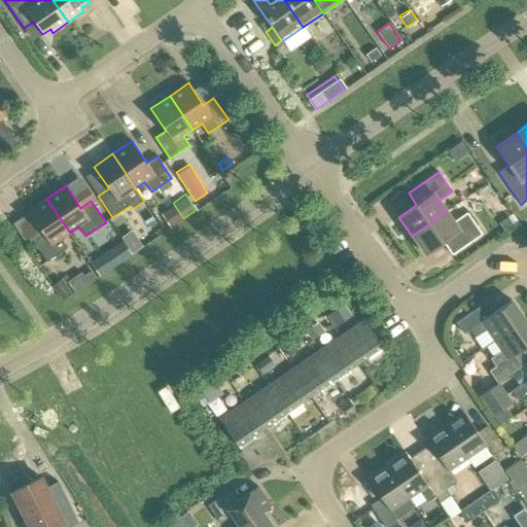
[(32,240),(47,261),(67,248),(61,239),(70,233),(46,199),(28,211),(43,234),(32,240)]
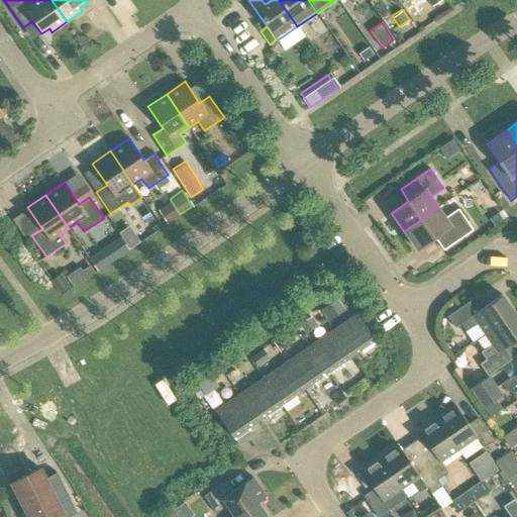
[(434,237),(443,250),(473,230),(457,209),(444,218),(437,208),(404,231),(417,249),(434,237)]
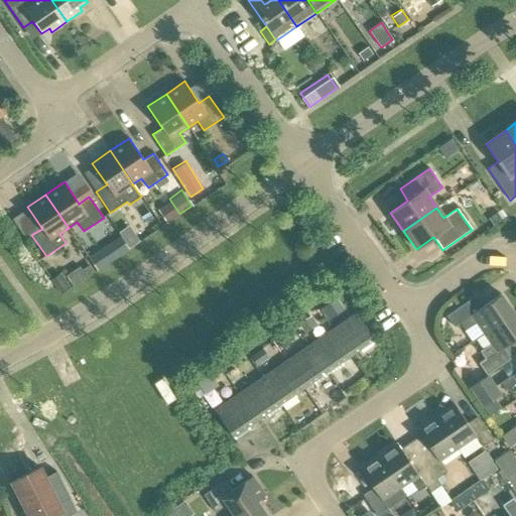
[(488,217),(494,225),(504,218),(498,210),(488,217)]
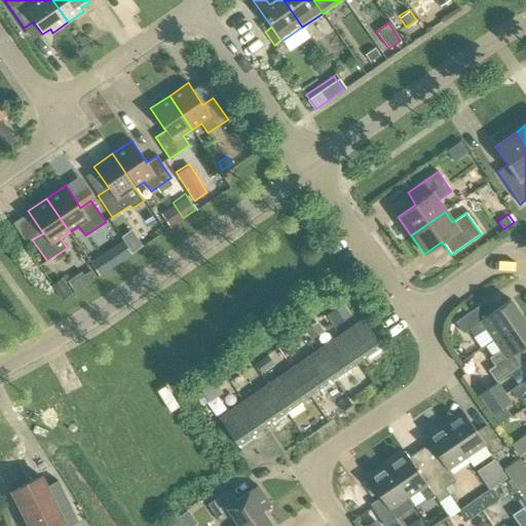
[(115,265),(132,254),(125,246),(109,257),(115,264),(115,265)]
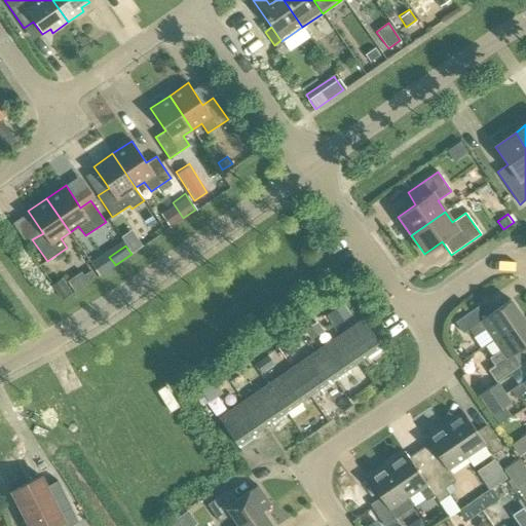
[(96,278),(90,270),(82,275),(88,284),(96,278)]
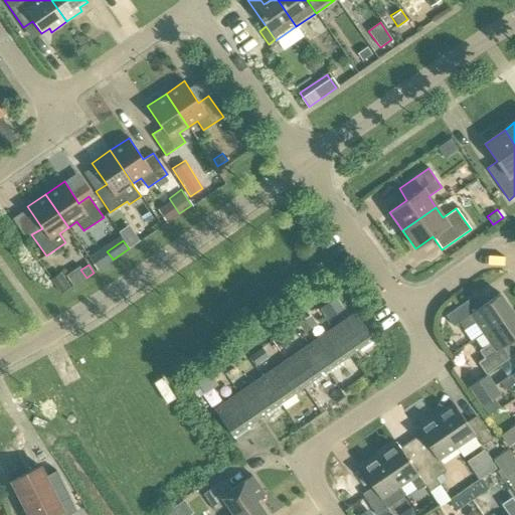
[(61,294),(69,287),(62,277),(53,283),(61,294)]
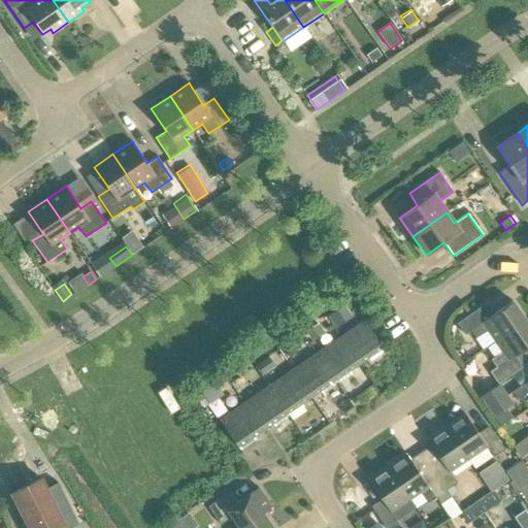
[(494,341),(525,320),(512,301),(488,318),(481,306),(456,324),(464,335),(470,330),(475,338),(487,330),(494,341)]
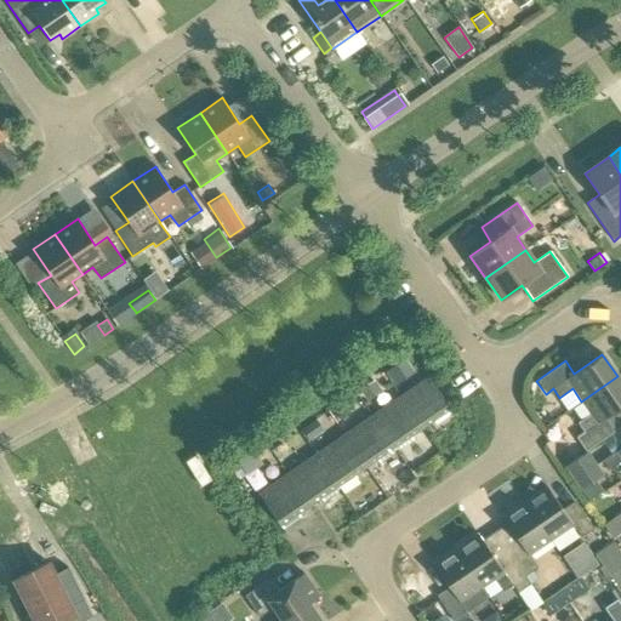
[(385,371),(394,386),(415,372),(405,358),(385,371)]
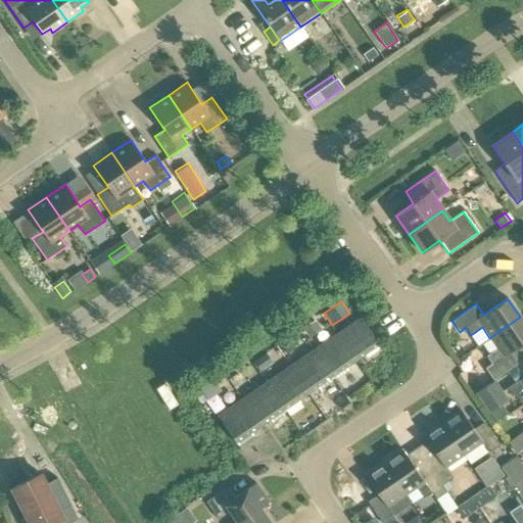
[(485,369),(493,380),(517,364),(509,352),(522,342),(522,321),(520,317),(489,338),(497,348),(486,357),(491,364),(485,369)]
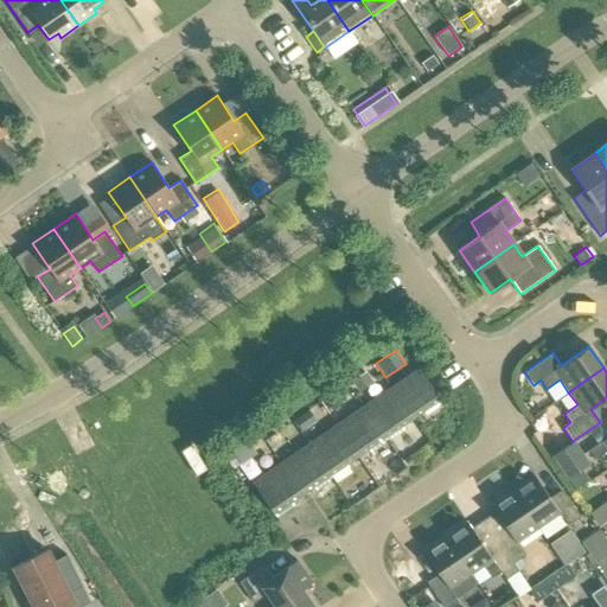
[(420,369),(391,388),(413,419),(423,411),(426,416),(443,404),(420,369)]
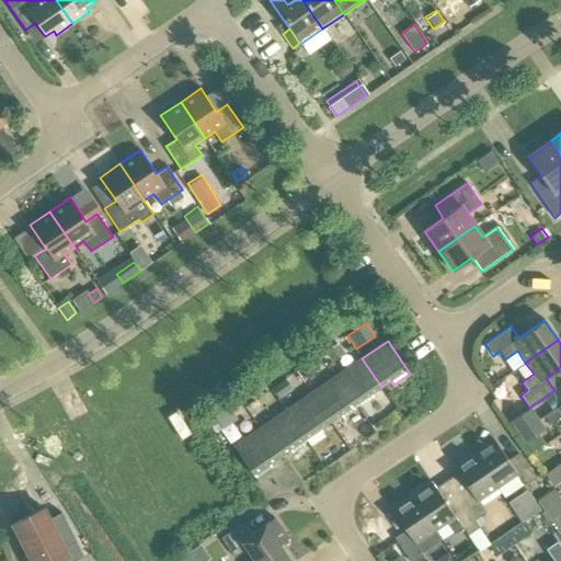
[(324,353),(331,363),(345,353),(338,343),(324,353)]
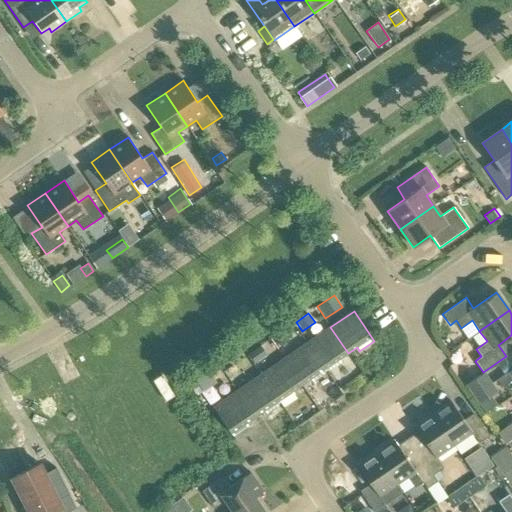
[(330,327),(307,343),(327,373),(341,363),(339,359),(348,353),(330,327)]
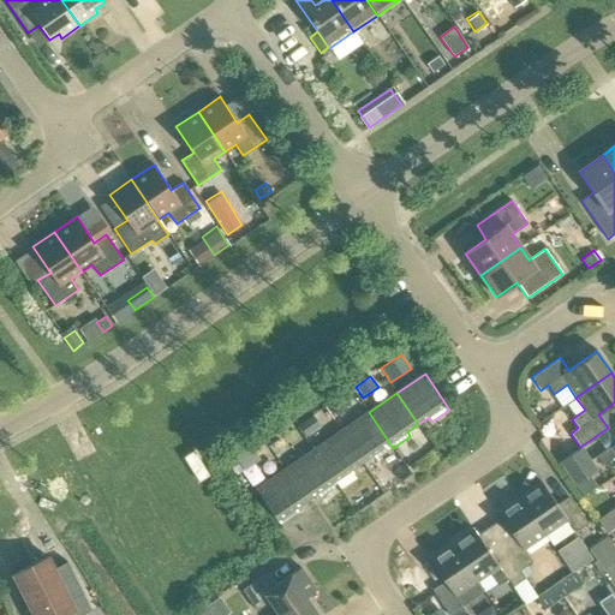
[(338,399),(327,407),(335,418),(346,410),(339,399),(338,399)]
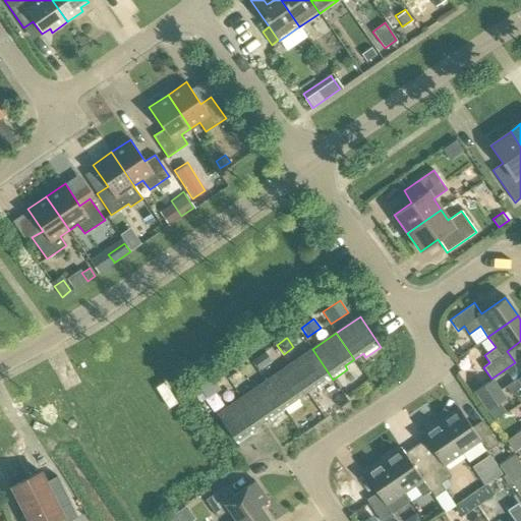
[(312,349),(289,365),(306,392),(315,386),(319,390),(333,380),(312,349)]
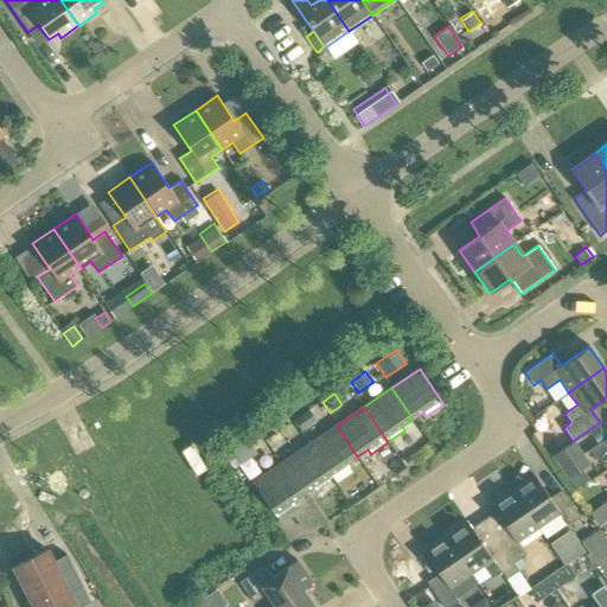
[(294,419),(301,429),(315,420),(308,409),(294,419)]
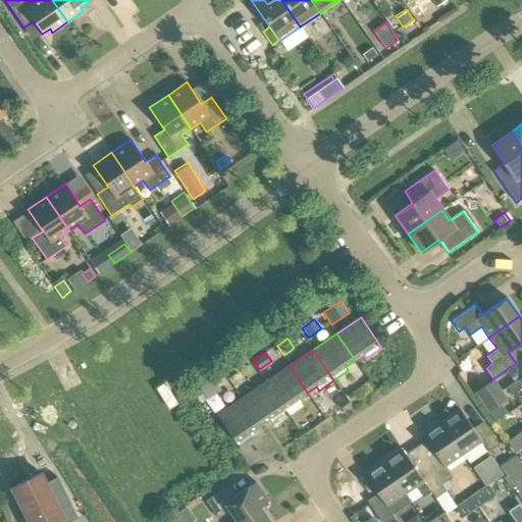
[(290,366),(265,382),(286,413),(301,403),(298,399),(307,393),(290,366)]
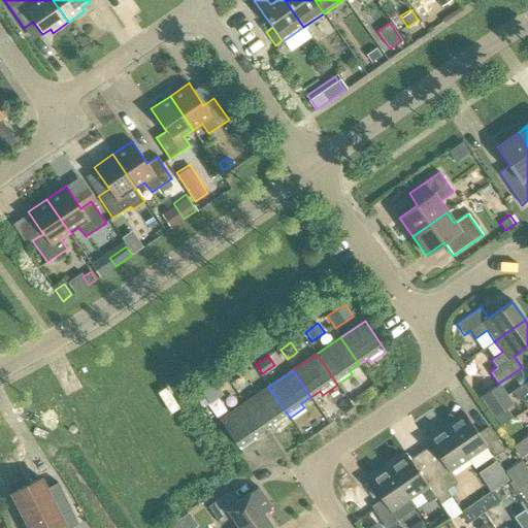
[(527,381),(513,392),(518,400),(527,393),(527,381)]
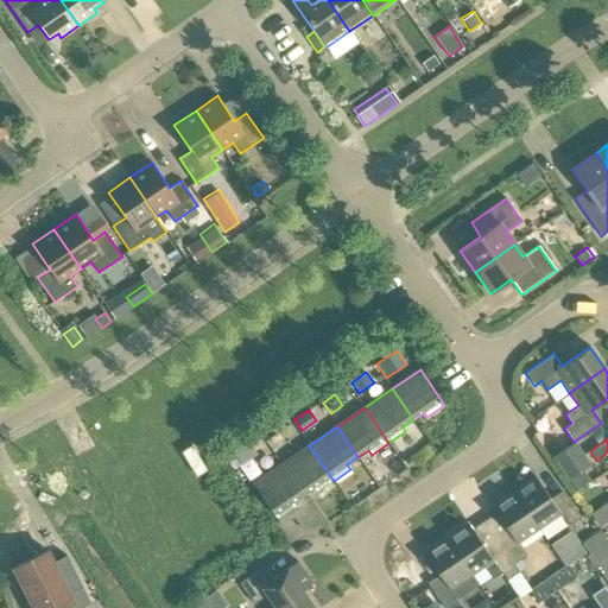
[(249,443),(248,442),(233,453),(234,454),(241,464),(257,454),(249,443)]
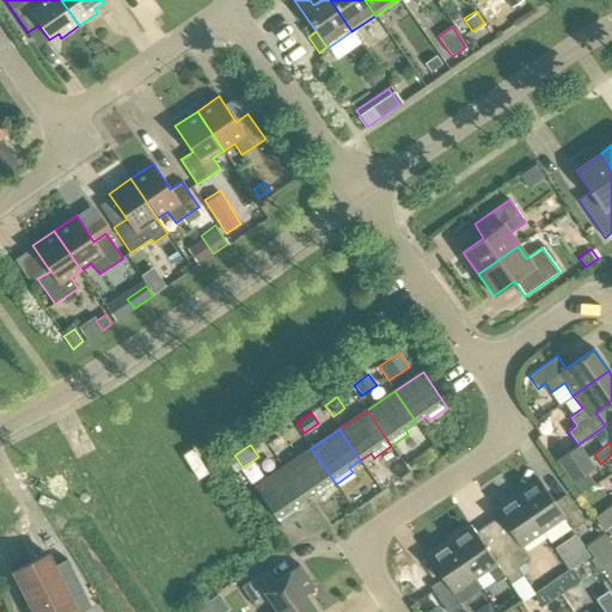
[(557,460),(573,482),(594,469),(579,446),(557,460)]
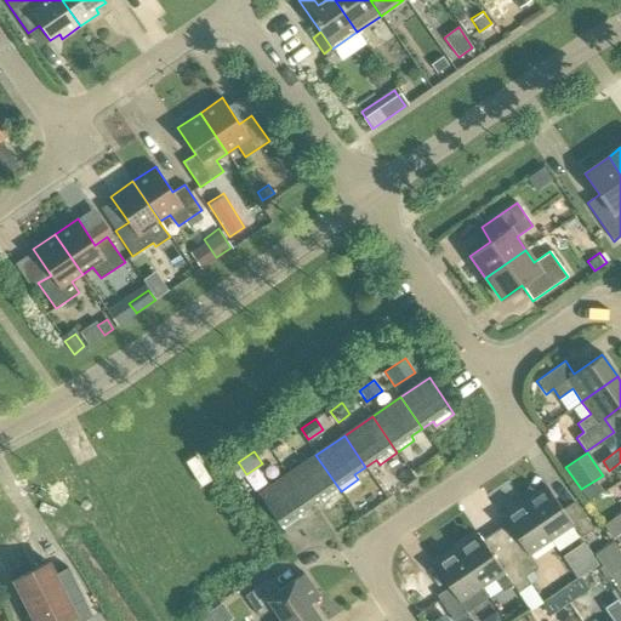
[(315,455),(288,474),(309,506),(320,499),(323,502),(341,491),(315,455)]
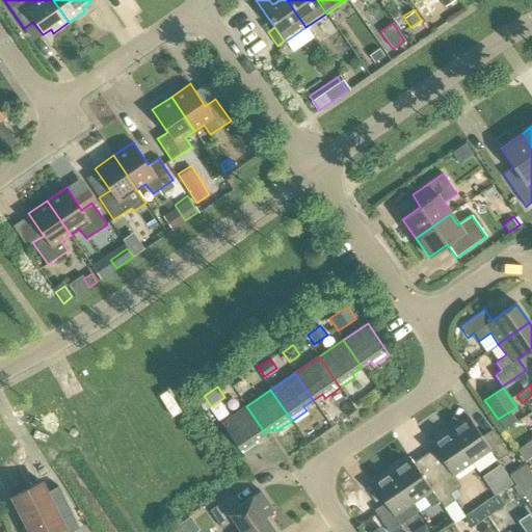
[(221,423),(243,454),(259,444),(256,440),(265,433),(246,406),(221,423)]
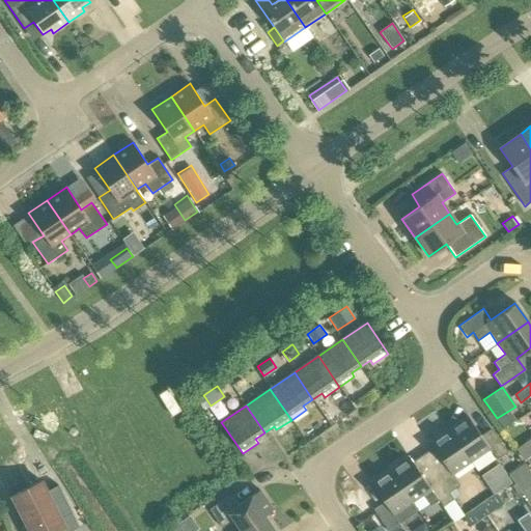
[(467,416),(448,429),(471,462),(490,449),(497,459),(507,452),(494,431),(482,439),(467,416)]
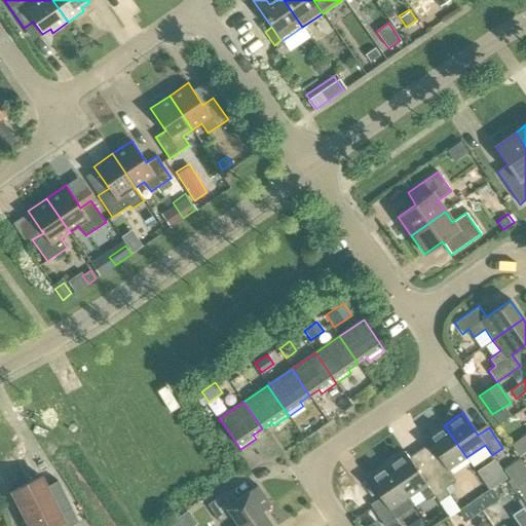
[(441,460),(430,467),(445,488),(455,481),(448,470),(466,457),(444,425),(425,438),(441,460)]
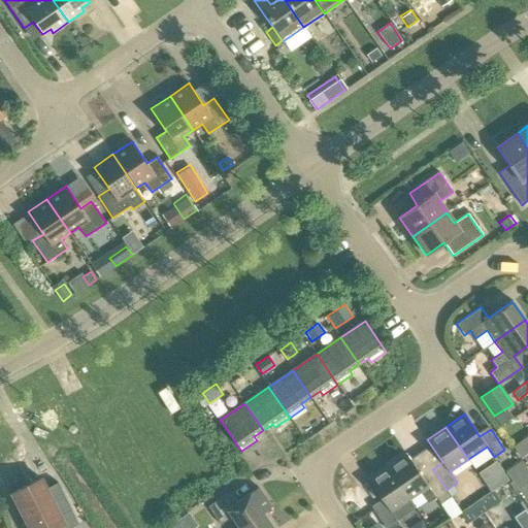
[(387,467),(409,499),(421,492),(428,502),(435,497),(440,504),(451,497),(447,490),(432,469),(422,476),(406,454),(387,467)]
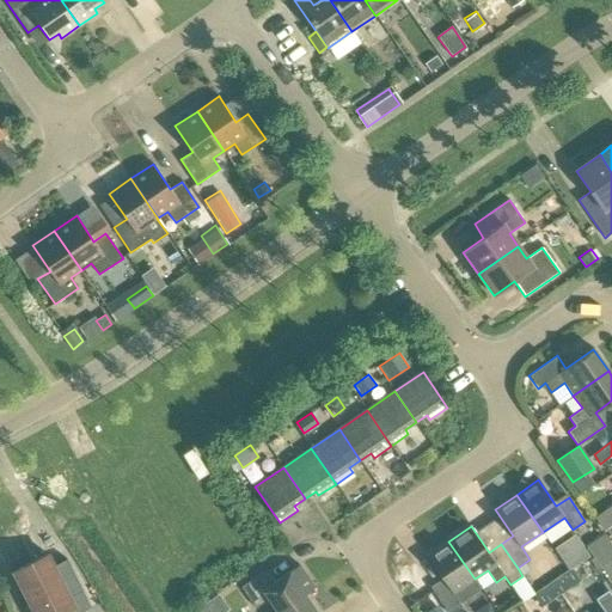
[(611,530),(593,539),(603,564),(611,560),(611,530)]
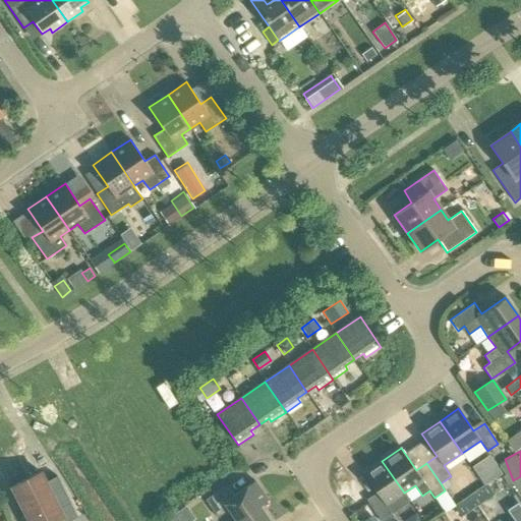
[(368,503),(381,520),(385,520),(393,516),(386,506),(404,493),(382,461),(363,473),(379,496),(368,503)]
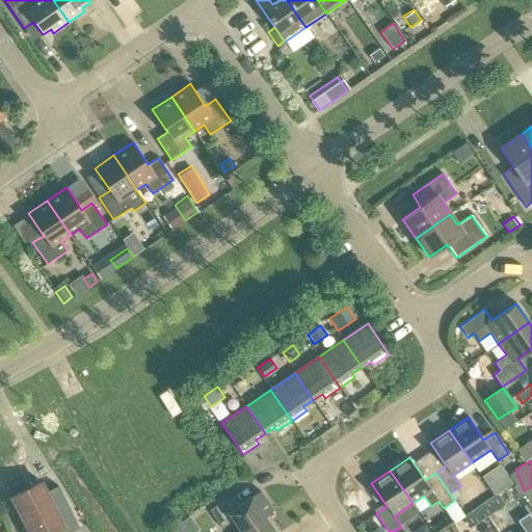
[(507,475),(490,486),(497,496),(513,483),(507,475)]
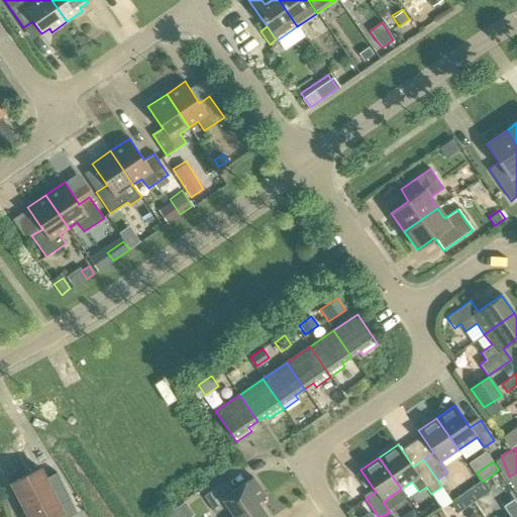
[(20,514),(21,516),(50,516),(62,512),(64,516),(69,516),(77,513),(60,480),(48,486),(40,469),(11,483),(26,512),(20,514)]
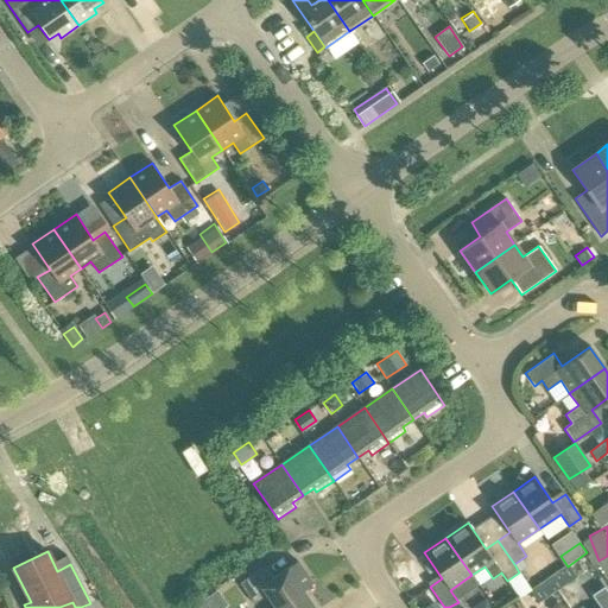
[(266,595),(276,607),(274,607),(276,607),(302,590),(303,590),(312,583),(297,562),(271,580),(263,567),(240,583),(254,605),(266,595)]
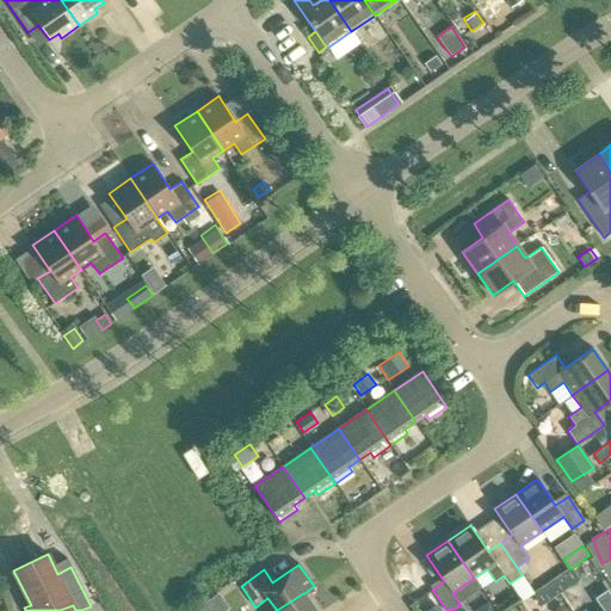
[(568,567),(553,578),(561,590),(576,579),(568,567)]
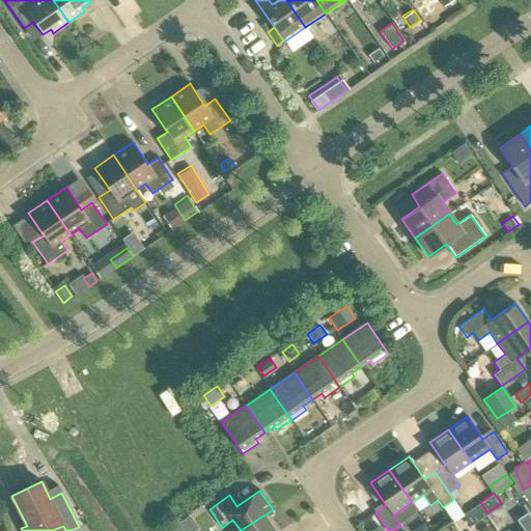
[(467,526),(487,512),(480,502),(460,515),(467,526)]
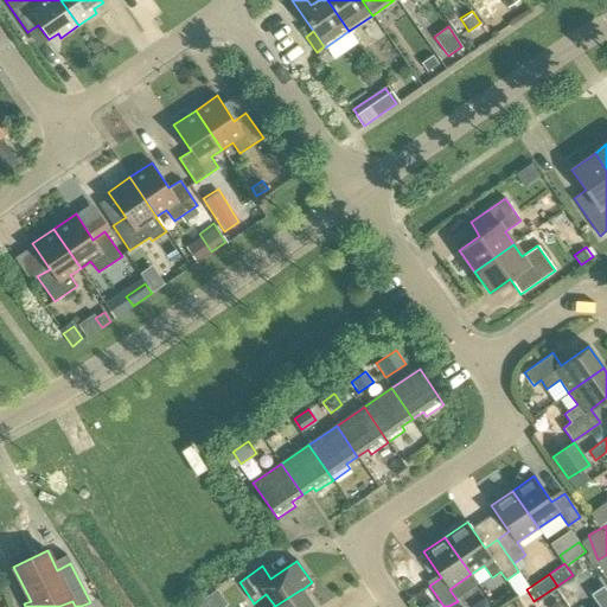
[(606,606),(606,592),(604,586),(590,594),(599,606),(606,606)]
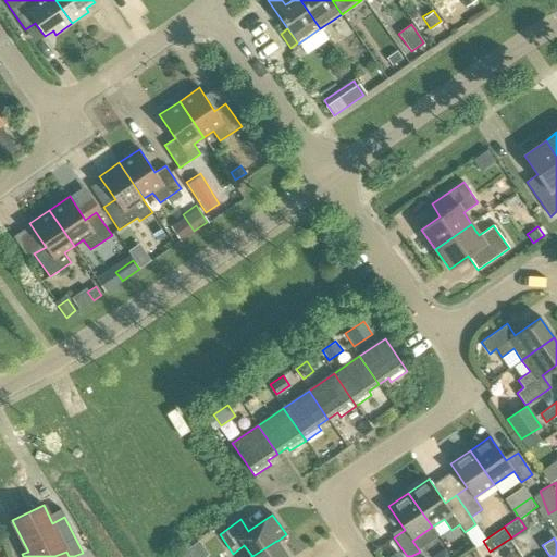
[(288,556),(277,541),(276,541),(252,556),(251,556),(252,556),(251,556),(288,556)]
